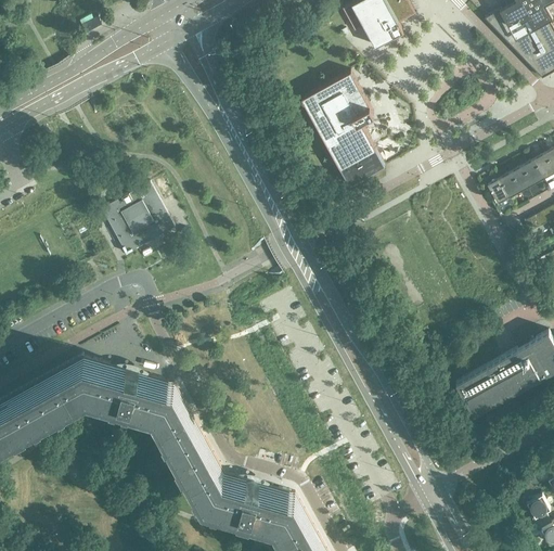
[(355,33),(363,27),(374,49),(402,34),(398,25),(411,17),(415,15),(406,0),(360,0),(342,10),(355,33)]
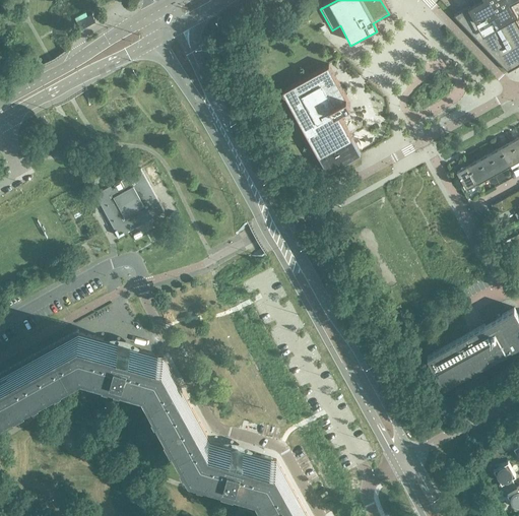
[(518,0),(481,0),(483,2),(453,18),(507,74),(518,67),(518,29),(514,20),(517,19),(510,6),(518,0)]
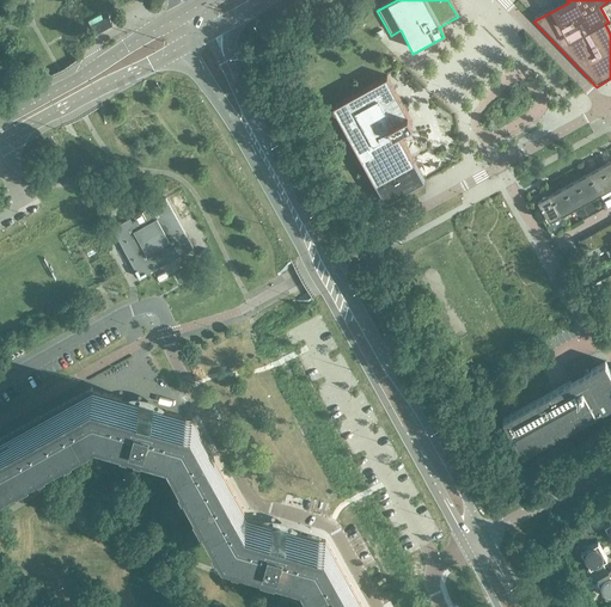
[(104,30),(110,26),(108,20),(95,28),(97,34),(104,30)]
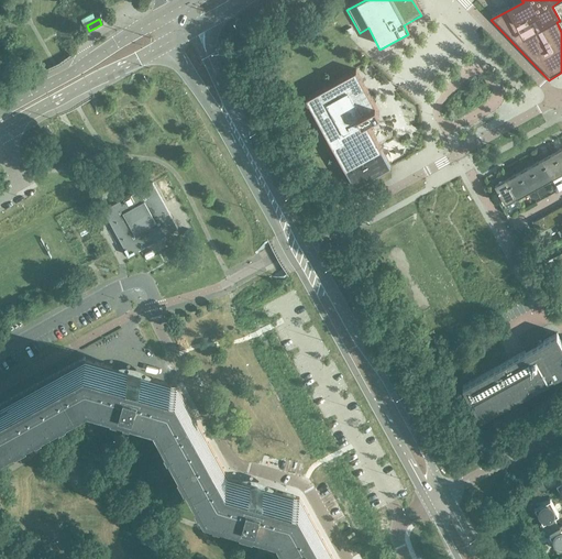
[(305,100),(353,188),(389,168),(364,123),(378,116),(354,73),(305,100)]
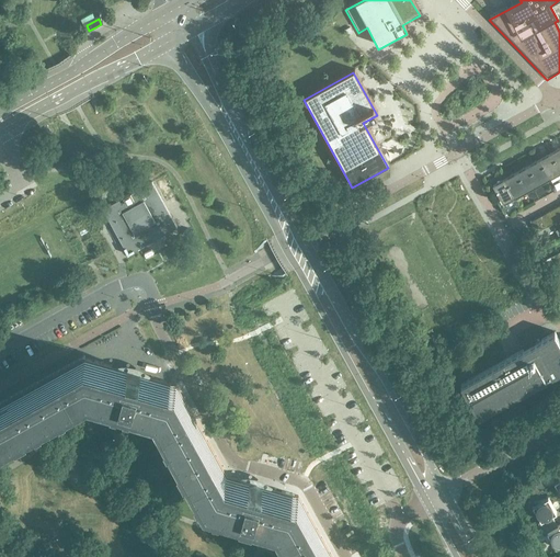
[(559,150),(553,155),(550,157),(559,174),(559,150)]
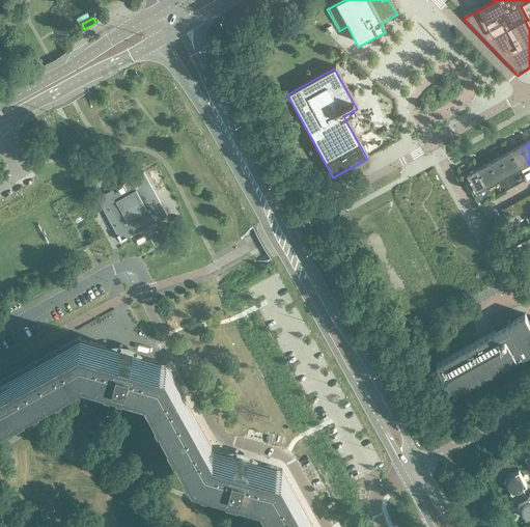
[(529,165),(521,148),(513,151),(509,154),(520,172),(529,166),(529,165)]
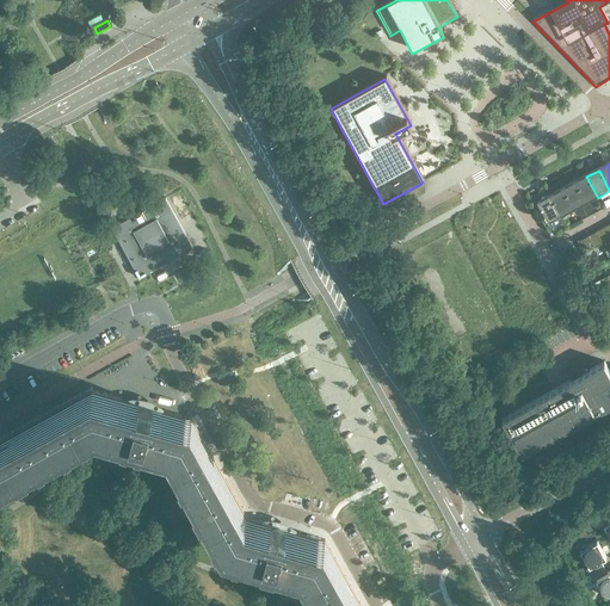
[(586,177),(578,181),(574,184),(585,205),(598,198),(586,177)]
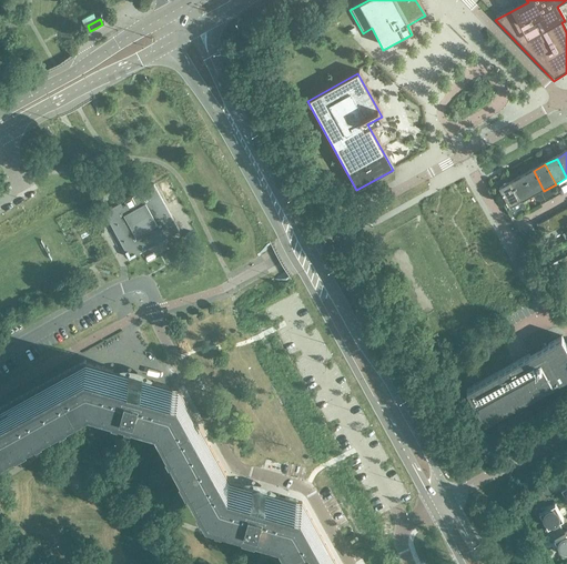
[(534,171),(526,175),(522,178),(533,197),(544,191),(534,171)]
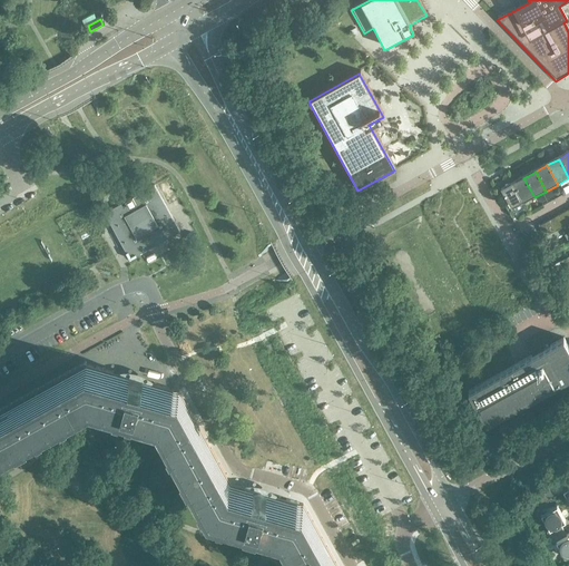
[(523,178),(516,183),(512,185),(522,204),(535,197),(523,178)]
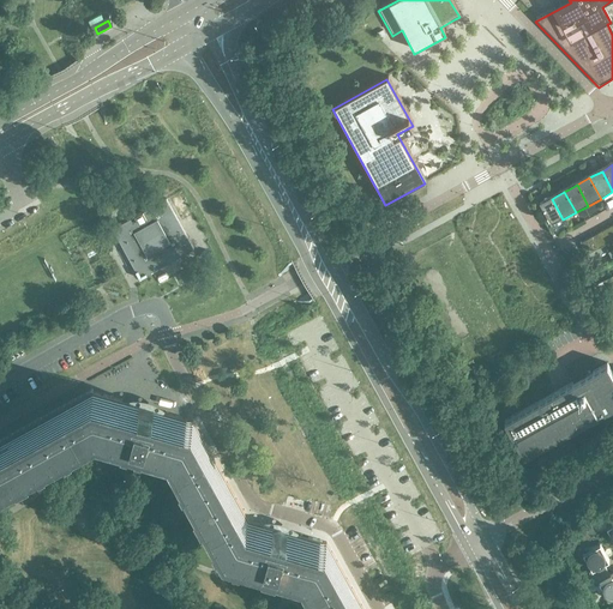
[(544,204),(539,206),(551,227),(563,219),(552,199),(544,204)]
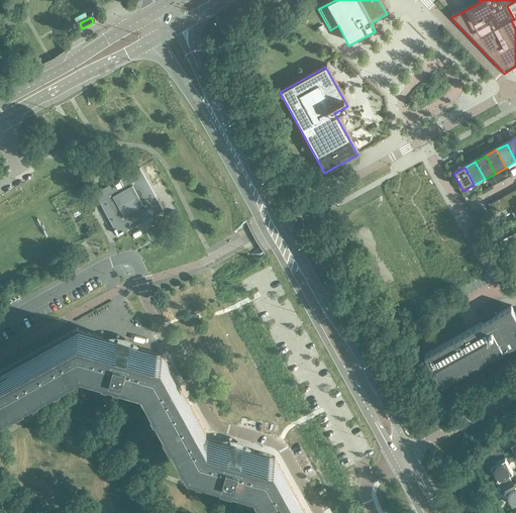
[(163,213),(139,171),(119,182),(113,185),(94,196),(117,238),(163,213)]
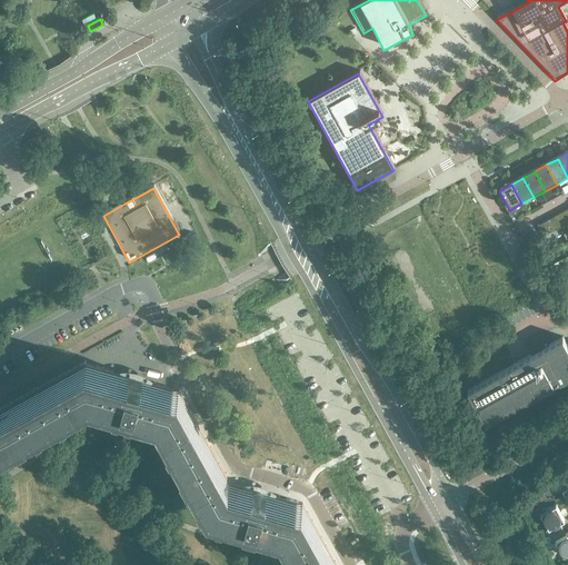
[(567,226),(567,224),(562,215),(558,217),(564,228),(567,227),(567,226)]
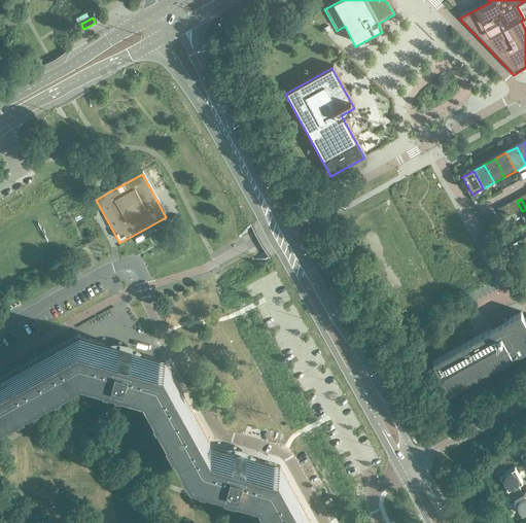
[(522,211),(517,201),(512,204),(518,214),(522,211)]
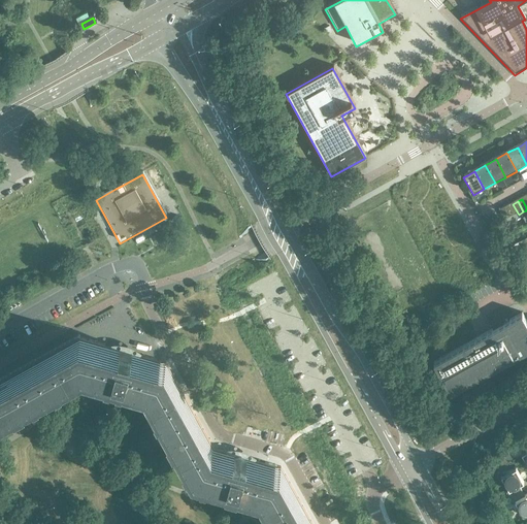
[(519,215),(513,204),(508,207),(514,217),(519,215)]
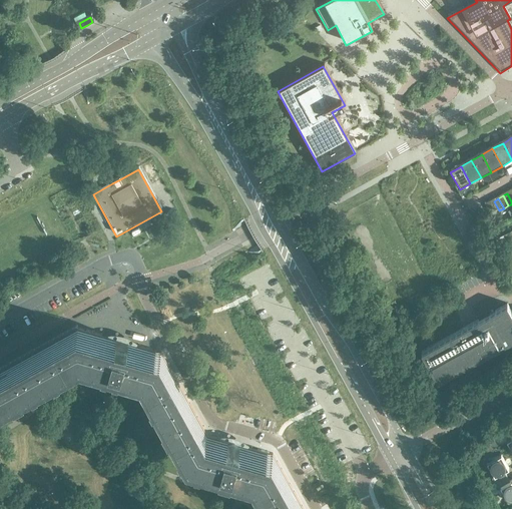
[(499,210),(494,201),(489,203),(494,213),(499,210)]
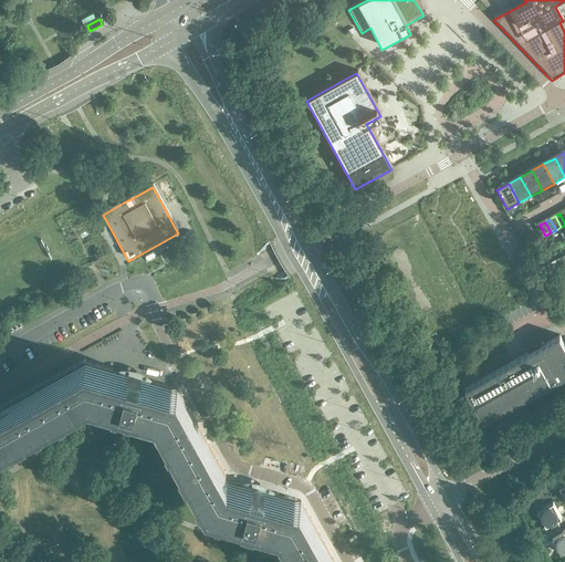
[(545,236),(540,225),(535,227),(534,226),(534,227),(540,237),(541,239),(545,236)]
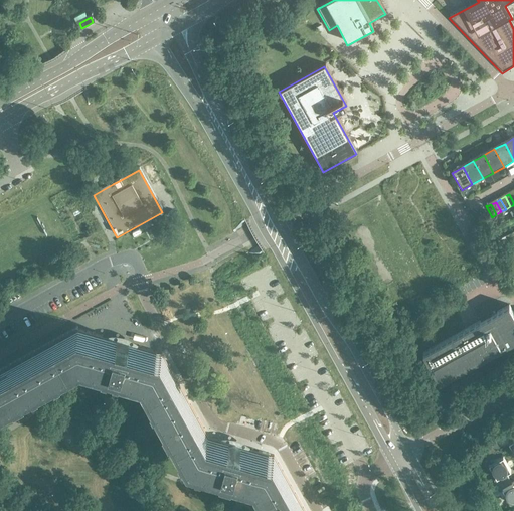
[(439,385),(513,343),(513,318),(508,308),(422,355),(439,385)]
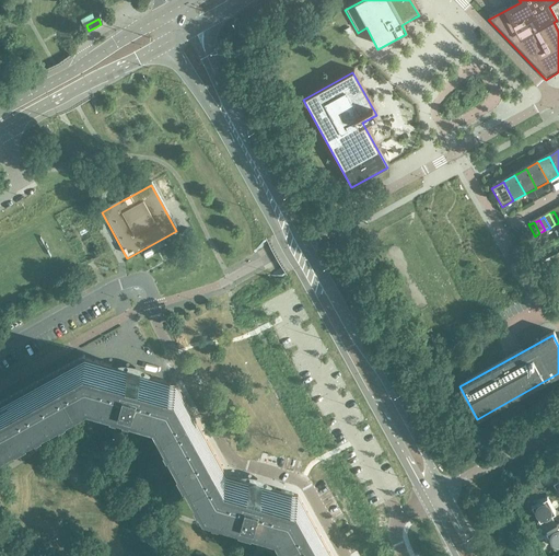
[(280,494),(276,493),(271,491),(248,485),(225,478),(175,387),(118,371),(115,370),(84,361),(0,404),(0,443),(88,396),(101,400),(101,402),(107,404),(124,408),(124,406),(153,415),(204,506),(261,522),(267,524),(272,525),(276,526),(292,555),(328,555),(298,499),(280,494)]
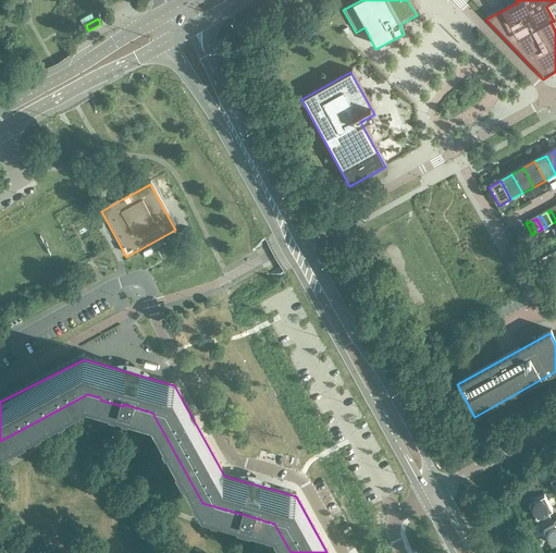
[(546,516),(552,513),(550,510),(543,498),(535,502),(534,502),(533,502),(531,502),(530,502),(530,503),(529,503),(528,504),(528,505),(528,506),(528,507),(528,508),(528,510),(529,511),(529,512),(530,513),(531,513),(532,514),(536,521),(533,523),(536,529),(550,521),(546,516)]
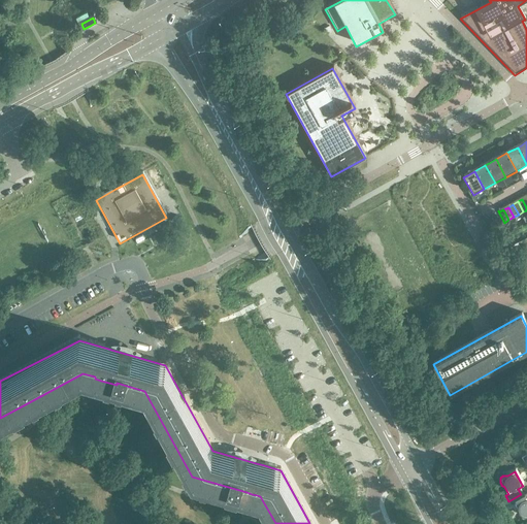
[(526,497),(524,499),(521,494),(508,501),(512,506),(515,504),(519,512),(518,513),(518,514),(518,515),(519,516),(519,517),(520,518),(521,519),(522,519),(523,520),(524,520),(525,520),(525,519),(526,519),(526,518),(526,497)]
